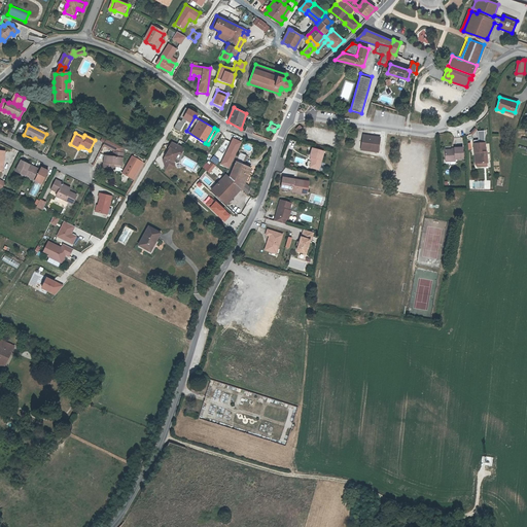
[(363,136),(362,141),(360,150),(371,152),(378,153),(380,139),(363,136)]
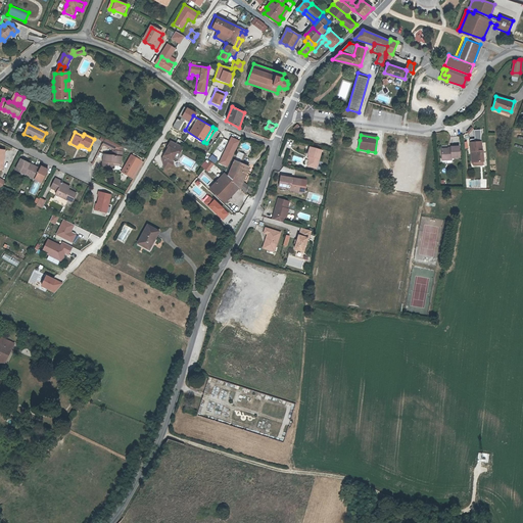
[(105,138),(103,143),(113,148),(112,155),(104,154),(103,167),(112,168),(113,162),(121,163),(123,146),(105,138)]
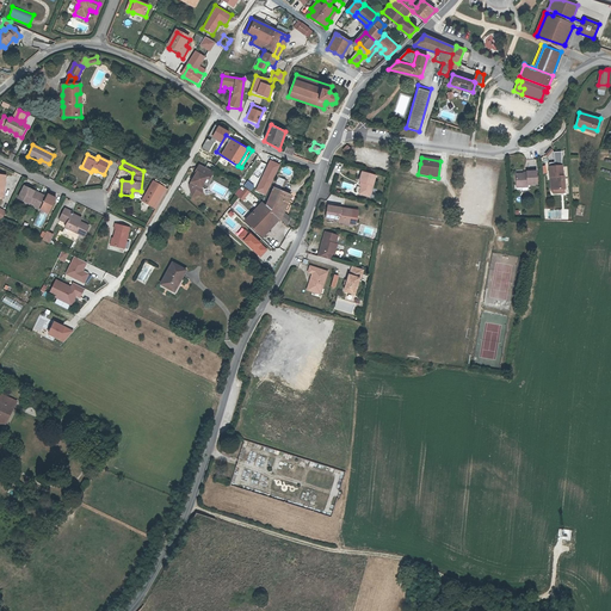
[(195,177),(189,186),(192,195),(202,192),(201,187),(207,178),(209,179),(213,173),(207,171),(208,168),(199,165),(196,171),(197,172),(195,177)]
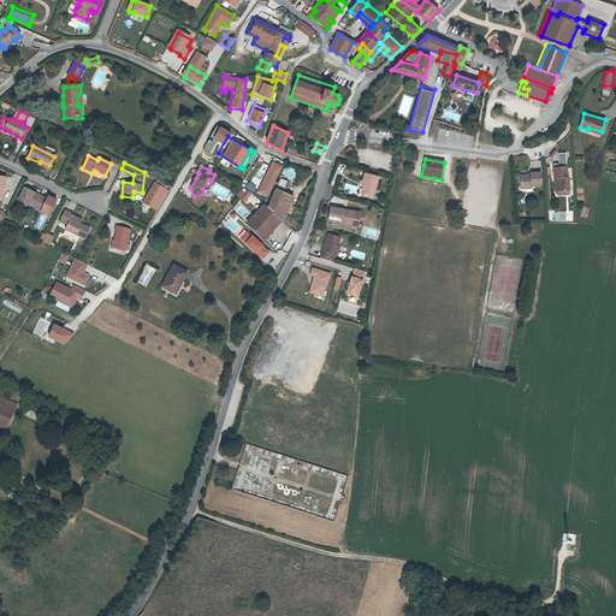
[(556,178),(557,190),(569,189),(568,177),(567,177),(566,166),(554,167),(554,178),(556,178)]
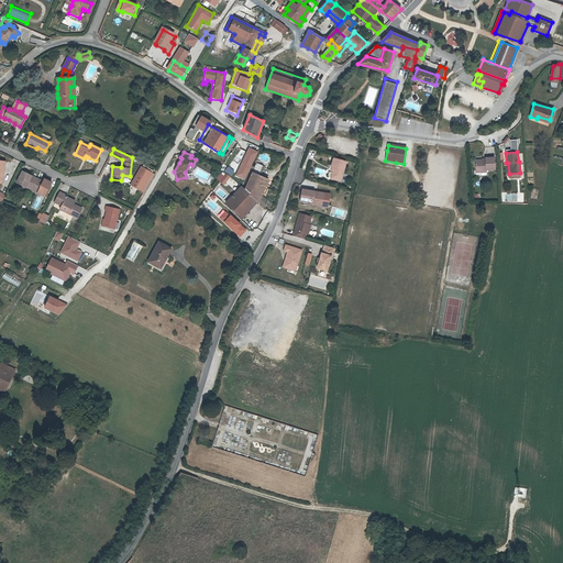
[(343,179),(349,159),(335,156),(332,166),(334,166),(337,167),(335,170),(333,177),(343,179)]
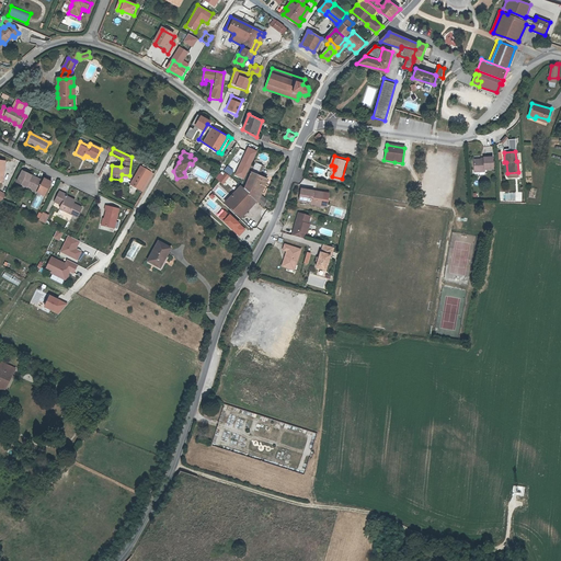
[(473,169),(483,169),(492,168),(491,157),(482,157),(482,159),(472,159),(473,169)]
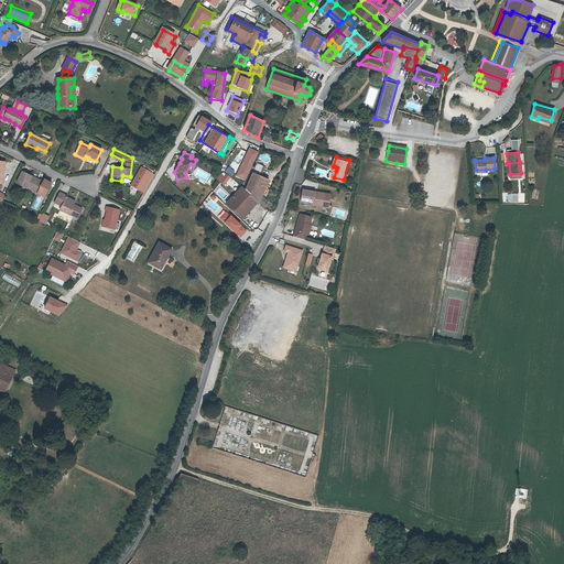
[(260,202),(262,194),(269,177),(261,174),(266,165),(257,162),(246,188),(256,197),(259,201),(260,202)]
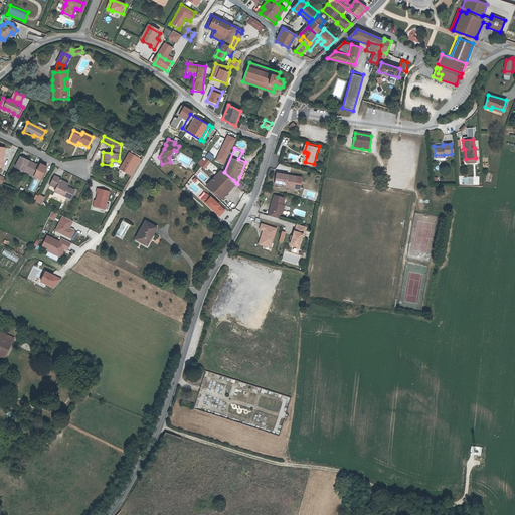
[(130,151),(121,168),(133,174),(142,158),(130,151)]
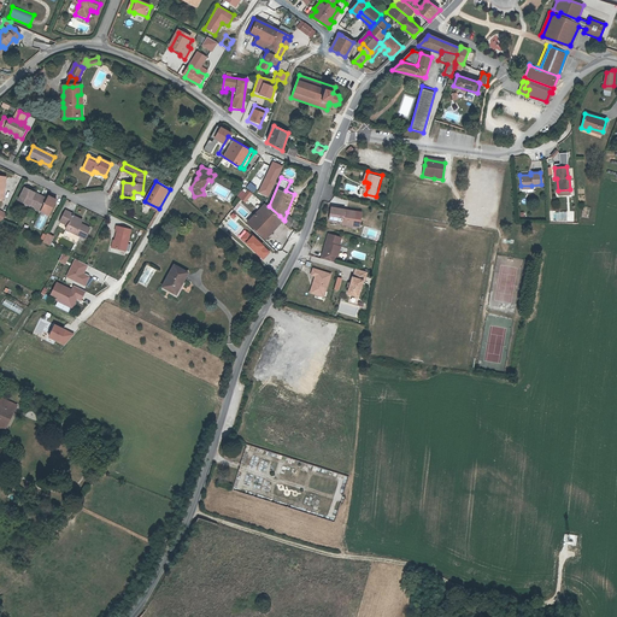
[(19,201),(29,206),(30,204),(42,210),(41,212),(50,217),(57,200),(50,197),(48,199),(25,188),(19,201)]
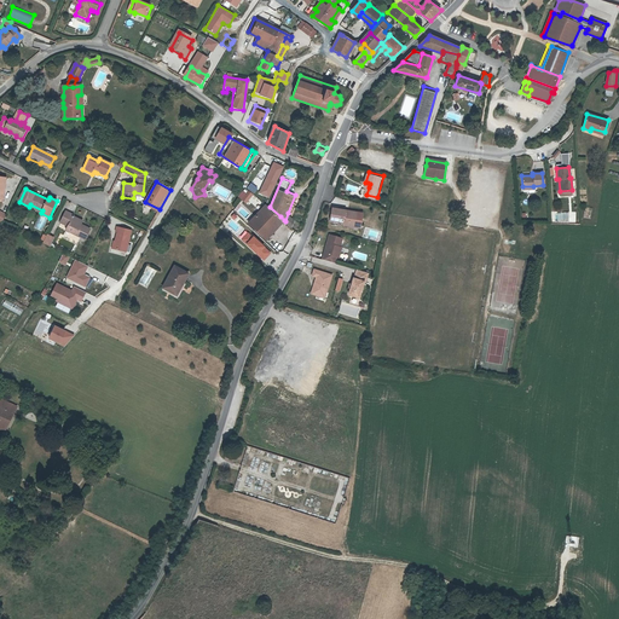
[(246,189),(238,198),(246,203),(253,195),(246,189)]
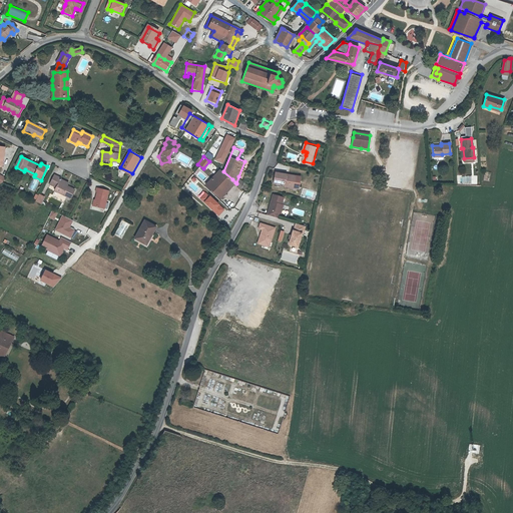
[(222,188),(232,179),(223,171),(220,169),(205,184),(220,197),(226,192),(222,188)]
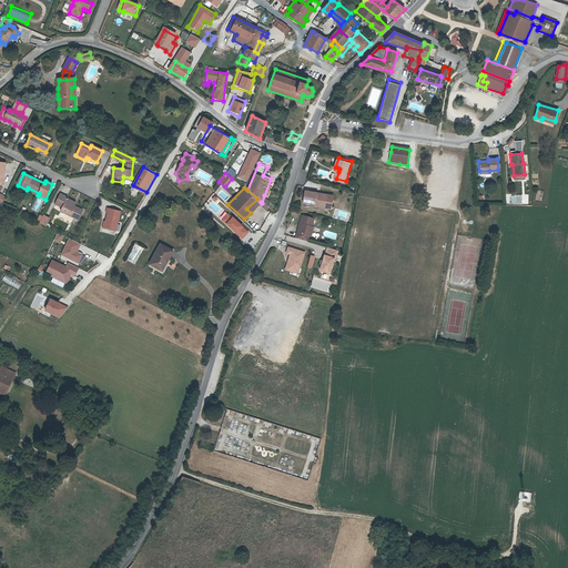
[(330,193),(306,191),(305,202),(317,203),(317,205),(322,206),(323,204),(328,204),(330,193)]
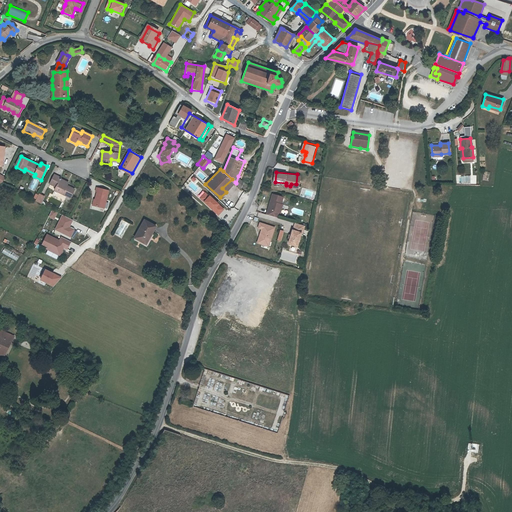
[(57,187),(55,190),(71,198),(75,190),(68,187),(66,186),(67,185),(60,181),(61,179),(62,178),(56,175),(51,185),(57,187)]
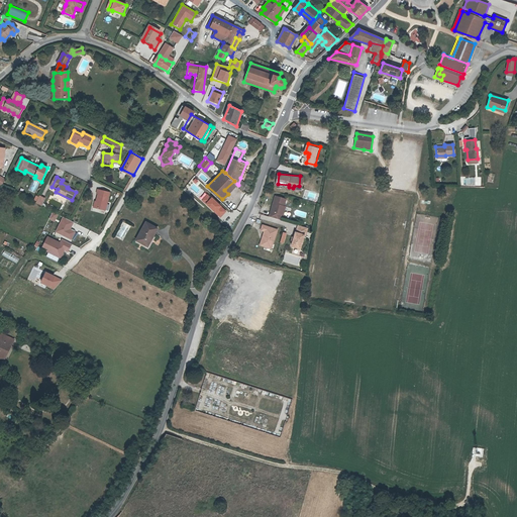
[(246,183),(240,178),(238,185),(243,190),(246,183)]
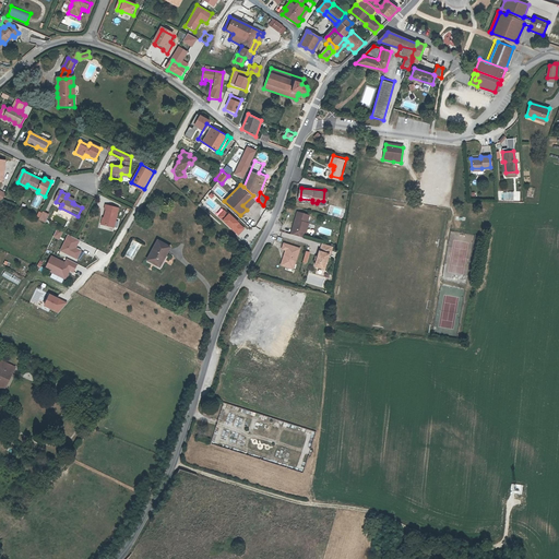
[(257,199),(253,195),(242,205),(247,210),(257,199)]
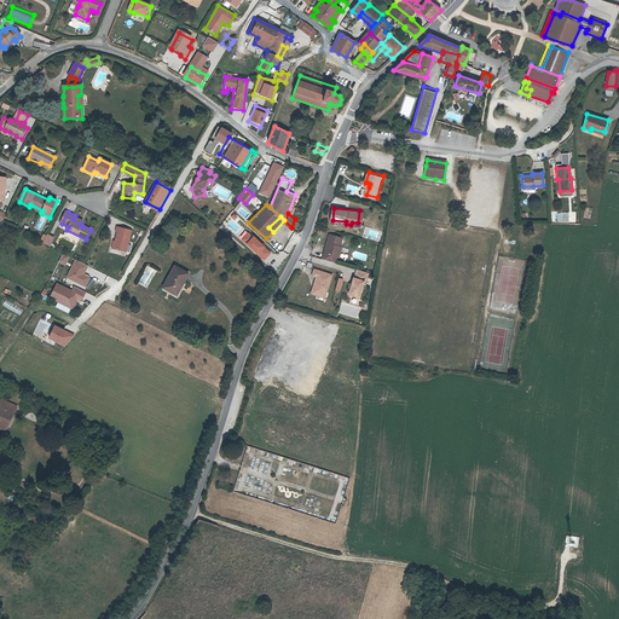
[(114,248),(127,252),(133,230),(117,226),(116,230),(119,231),(114,248)]
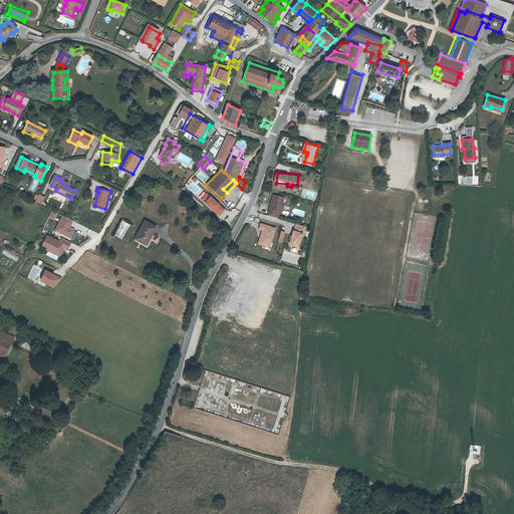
[(219,217),(225,210),(205,193),(199,200),(219,217)]
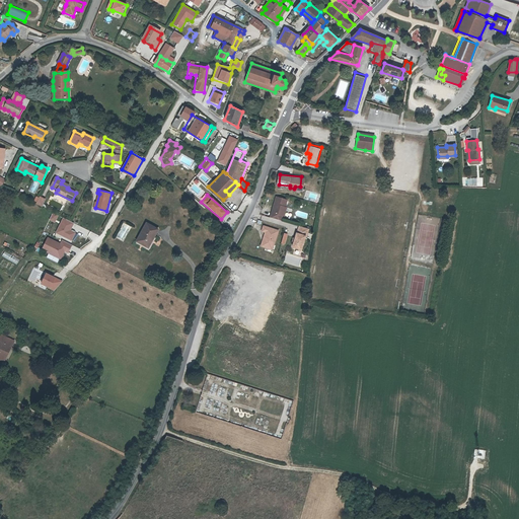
[(41,197),(36,204),(44,207),(47,200),(41,197)]
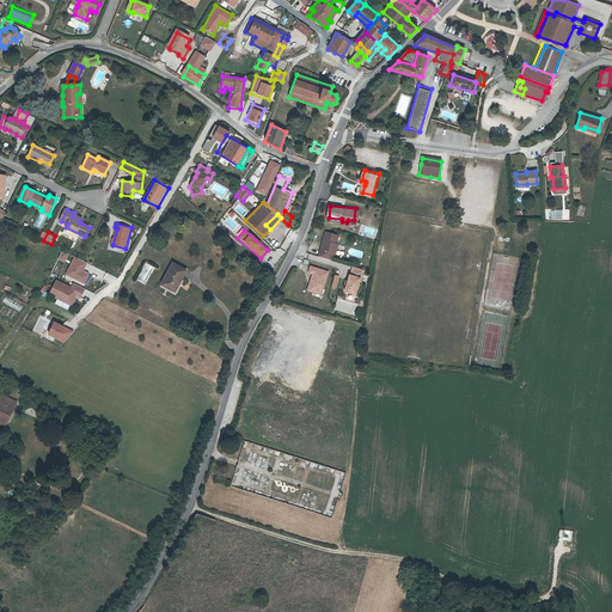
[(336,254),(337,243),(340,234),(326,232),(320,256),(334,259),(336,254)]
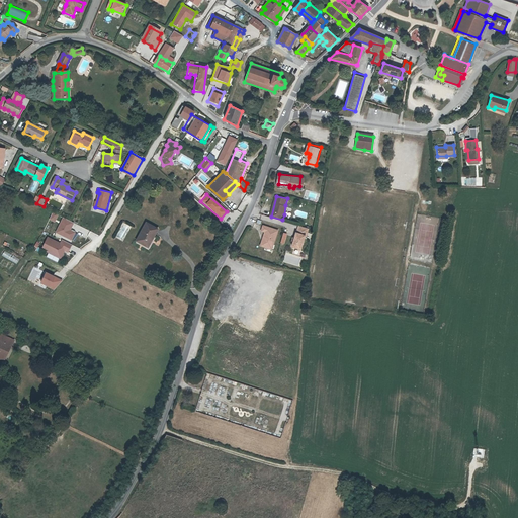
[(58,214),(53,211),(49,219),(54,222),(58,214)]
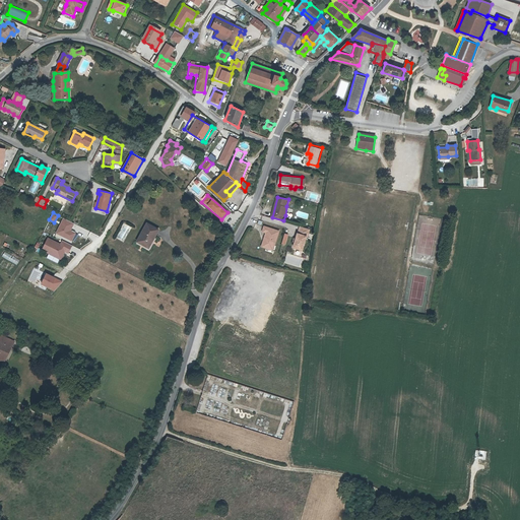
[(74,223),(63,218),(55,233),(72,241),(76,233),(70,231),(74,223)]
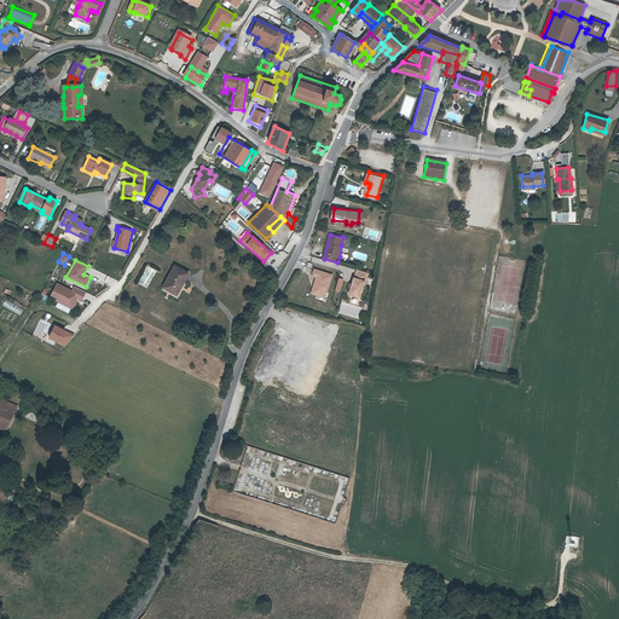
[(137,283),(148,289),(156,271),(146,265),(137,283)]
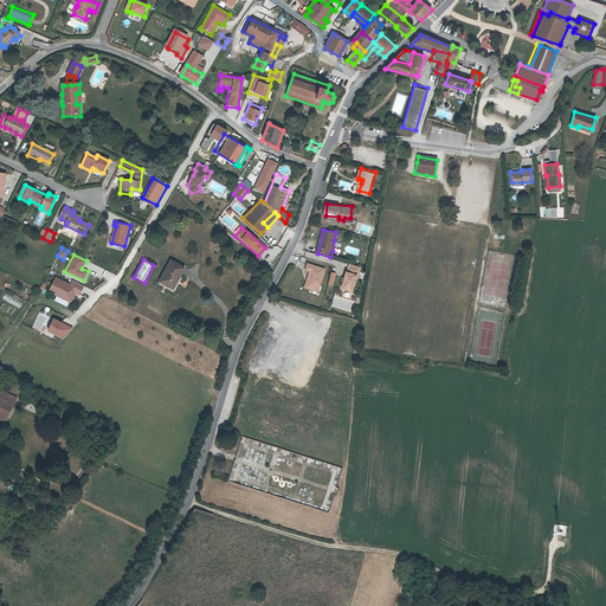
[(185,268),(172,260),(159,283),(174,292),(182,277),(180,276),(185,268)]
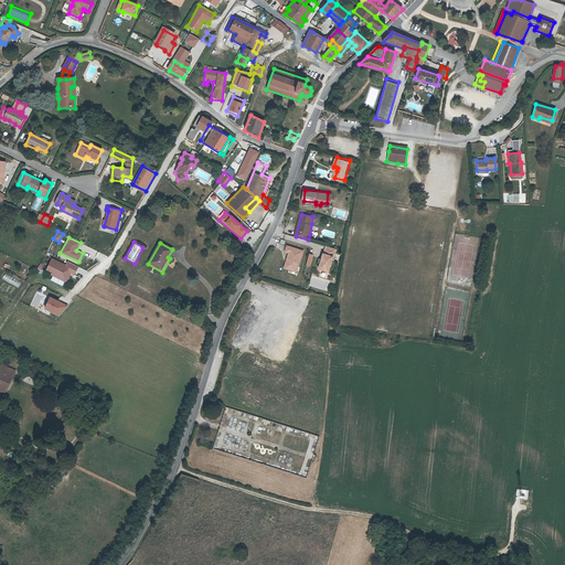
[(297,265),(300,266),(305,249),(288,244),(287,251),(290,252),(286,267),(296,270),(297,265)]
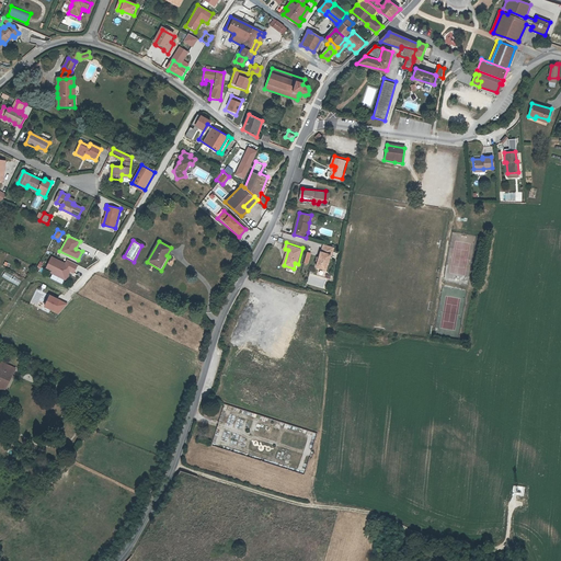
[(321,255),(320,260),(319,265),(329,267),(332,253),(334,253),(336,245),(325,242),(323,251),(322,250),(321,255)]
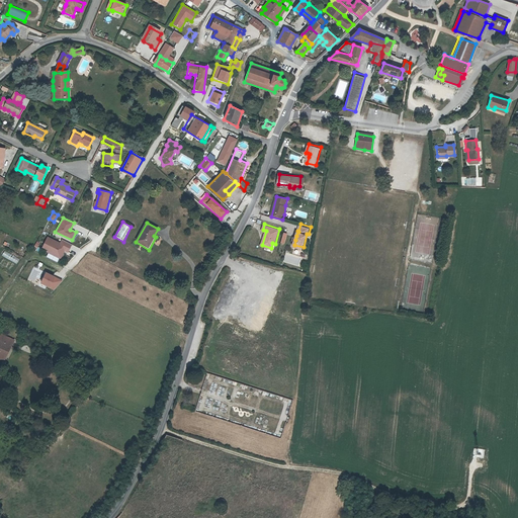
[(60,243),(47,237),(41,247),(49,250),(47,252),(61,259),(65,251),(68,253),(72,244),(62,240),(60,243)]
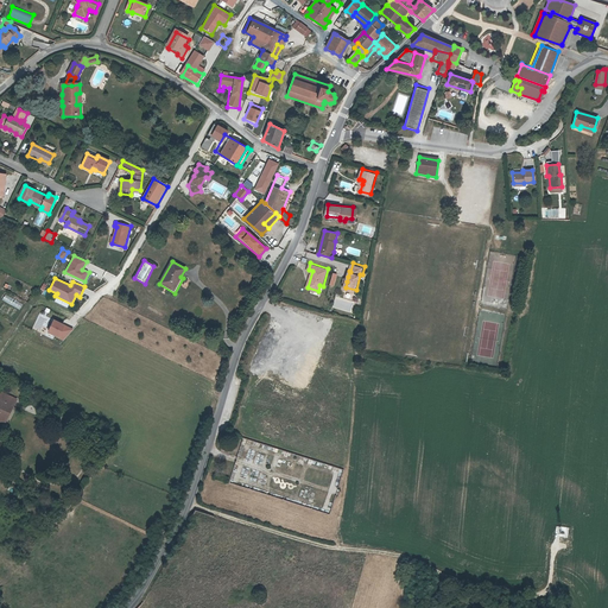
[(20,309),(23,303),(5,296),(2,302),(20,309)]
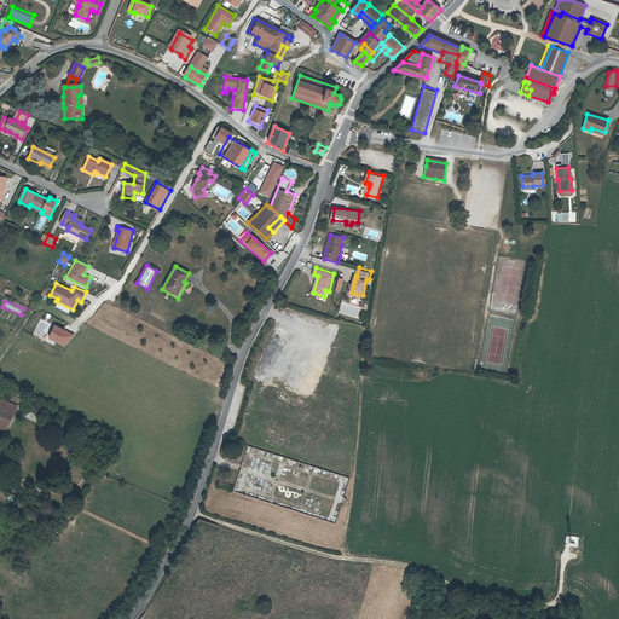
[(75,335),(55,324),(48,337),(64,346),(75,335)]
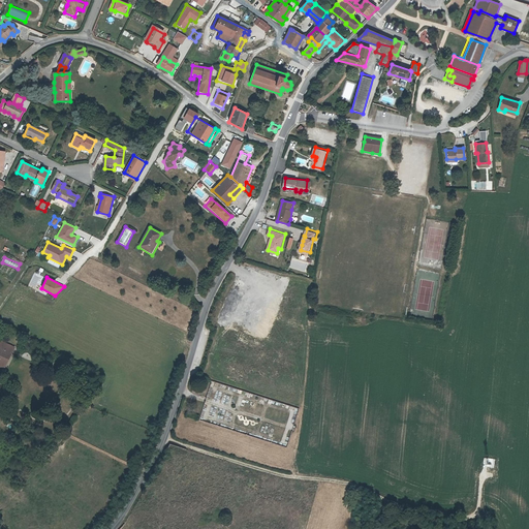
[(0,362),(6,365),(14,347),(0,340),(0,362)]
